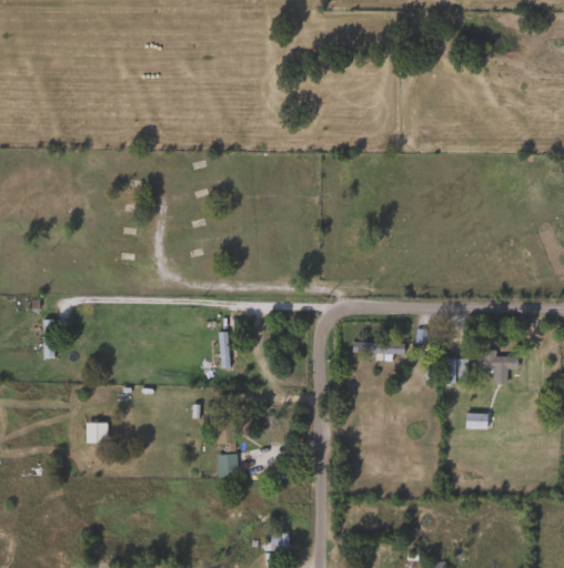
[(46,358),(54,358),(54,320),(46,320),(46,358)]
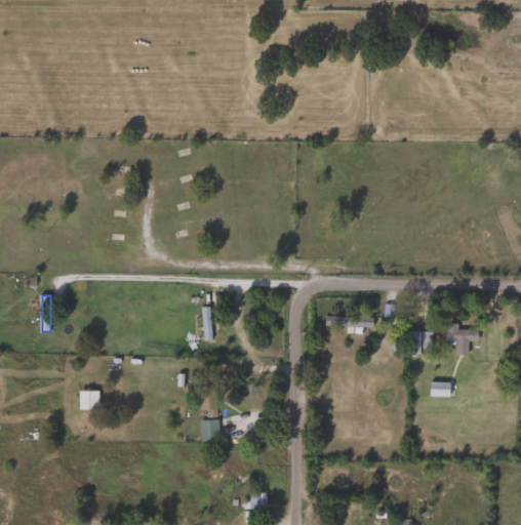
[(198,333),(203,333),(203,308),(211,308),(211,346),(198,346),(198,333)]
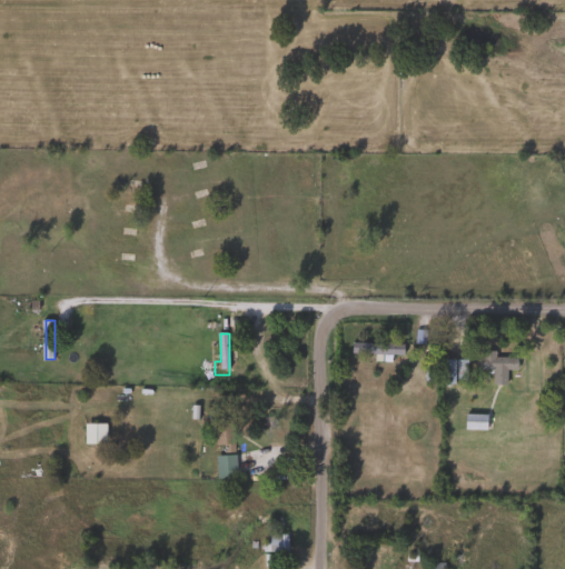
[(404,342),(404,355),(388,355),(352,355),(352,342),(404,342)]
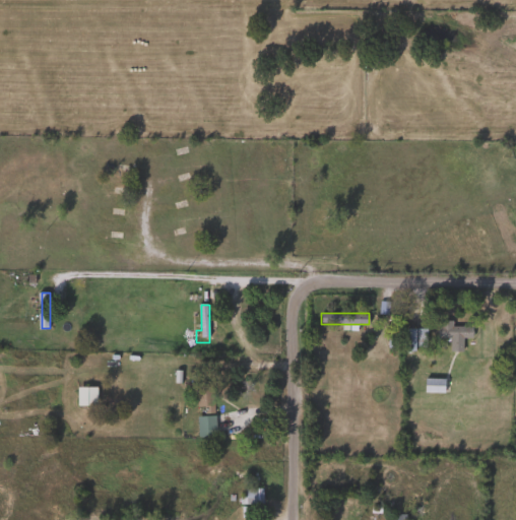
[(453,326),(472,326),(472,338),(438,338),(438,320),(453,320),(453,326)]
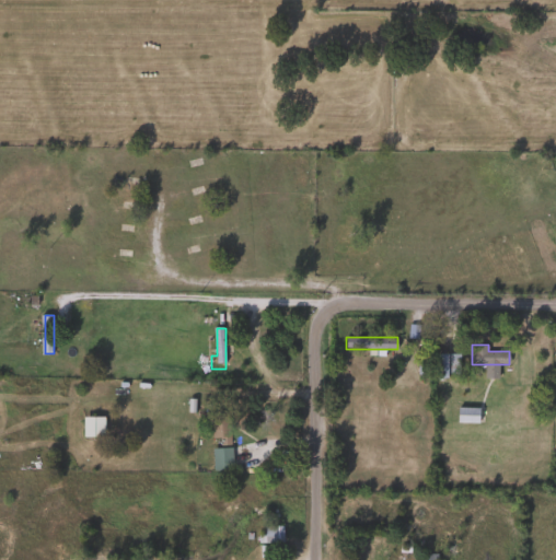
[(438,377),(438,353),(461,353),(461,377),(438,377)]
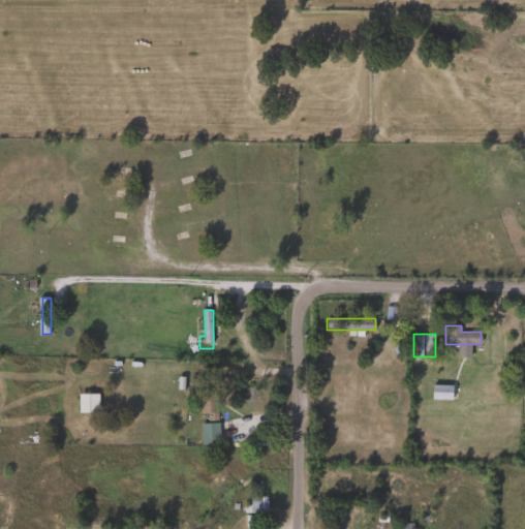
[(454,398),(433,398),(433,385),(454,385),(454,398)]
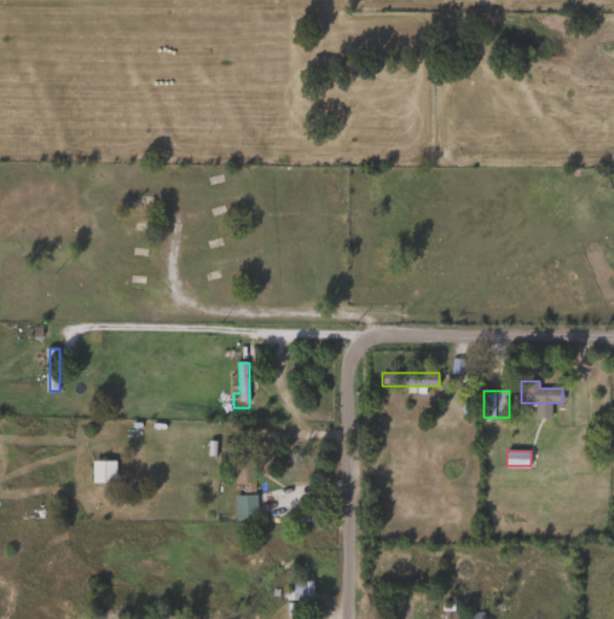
[(93,460),(116,460),(116,482),(93,482),(93,460)]
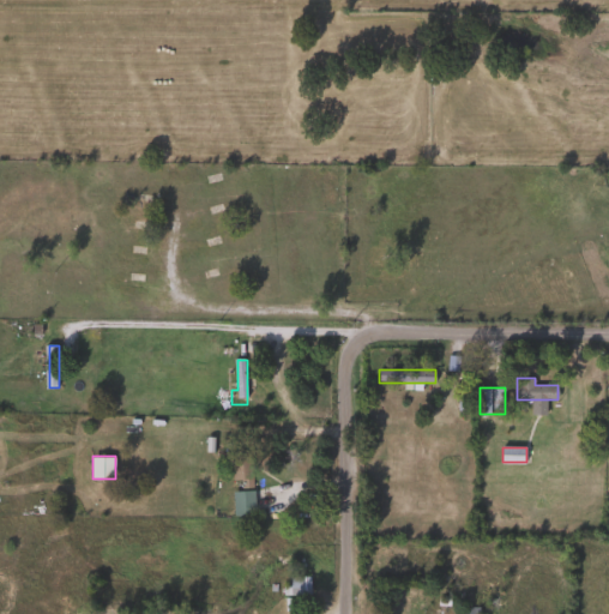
[(254,491),(254,515),(234,515),(234,491),(254,491)]
